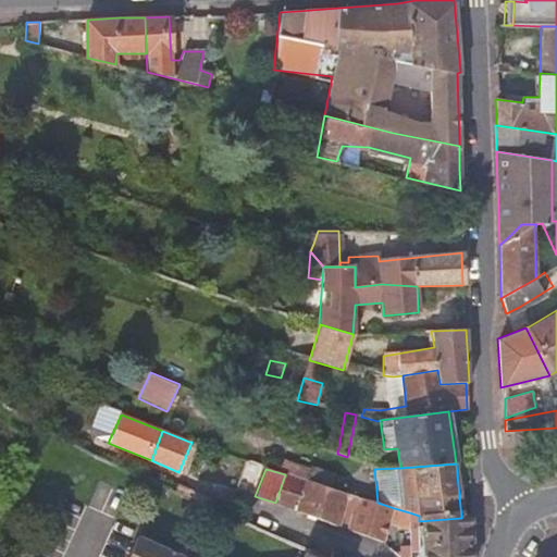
[(285,474),(275,503),(295,510),(306,482),(285,474)]
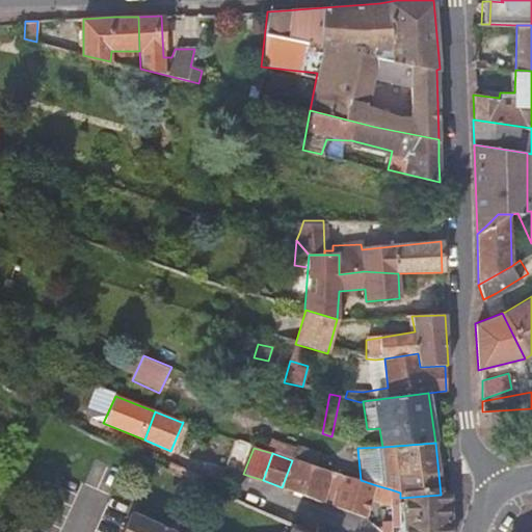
[(330,472),(299,462),(292,460),(282,487),(322,503),(324,498),(330,472)]
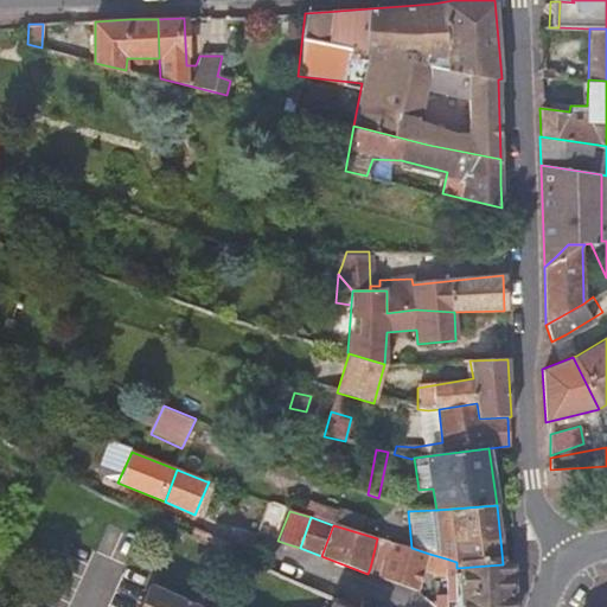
[(417,592),(429,554),(411,548),(394,543),(377,538),(370,568),(383,572),(381,577),(417,592)]
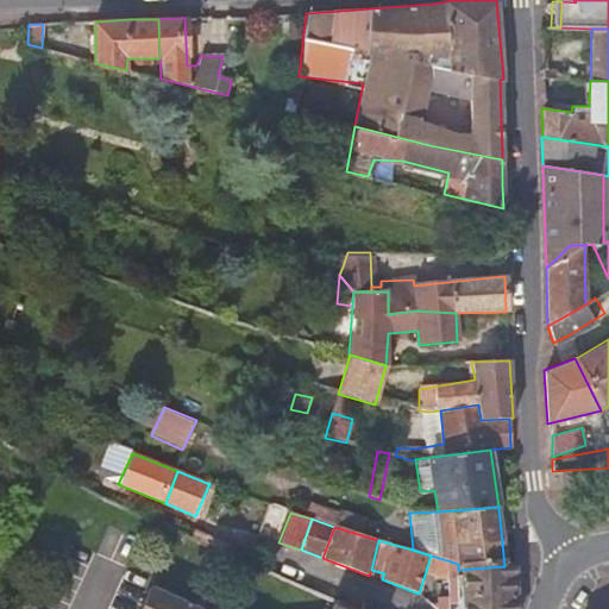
[(447,560),(449,603),(464,604),(463,608),(515,608),(515,565),(504,566),(458,570),(458,564),(447,560)]
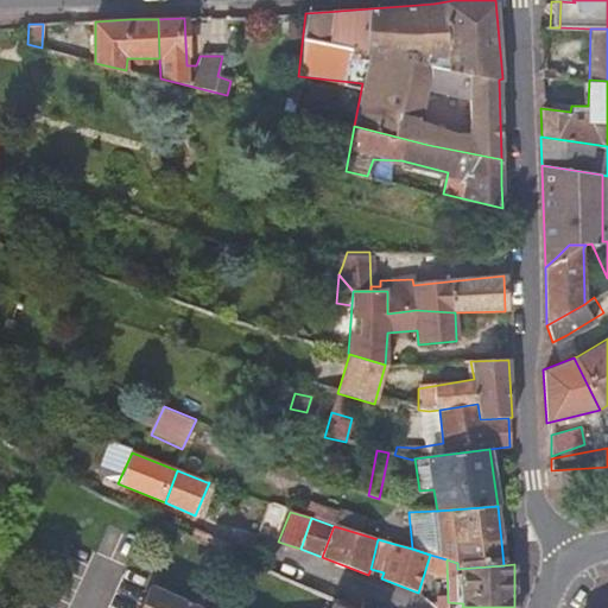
[(137,607),(348,607),(329,600),(325,607),(213,607),(150,580),(137,607)]
